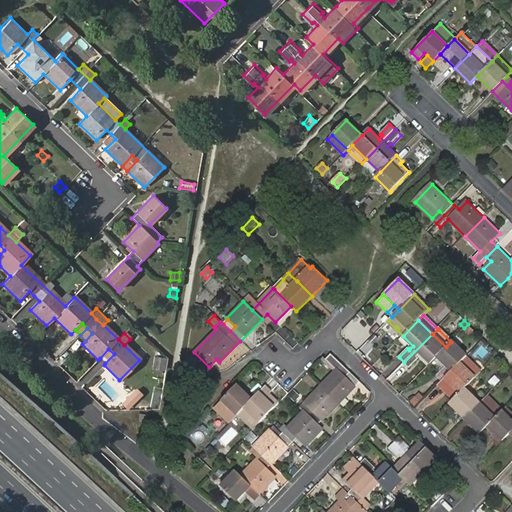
[(432,334),(404,362),(410,368),(419,359),(417,357),(421,353),(431,363),(436,357),(446,347),(432,334)]
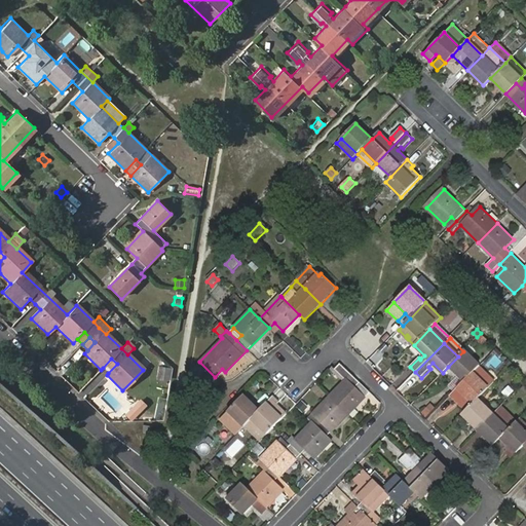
[(478,369),(480,367),(463,351),(458,357),(448,367),(464,382),(472,374),(478,369)]
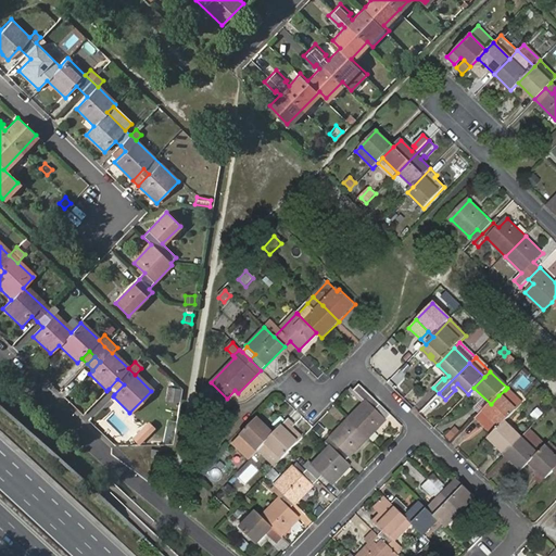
[(117,379),(109,389),(114,394),(124,384),(117,379)]
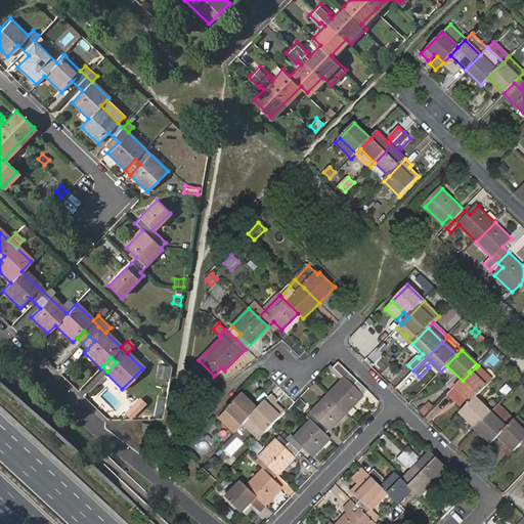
[(347,412),(368,390),(340,362),(334,368),(345,379),(329,395),(347,412)]
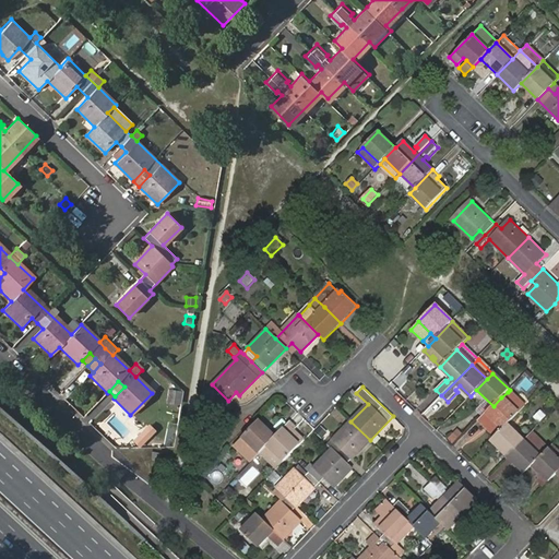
[(178,406),(179,391),(171,390),(169,404),(178,406)]
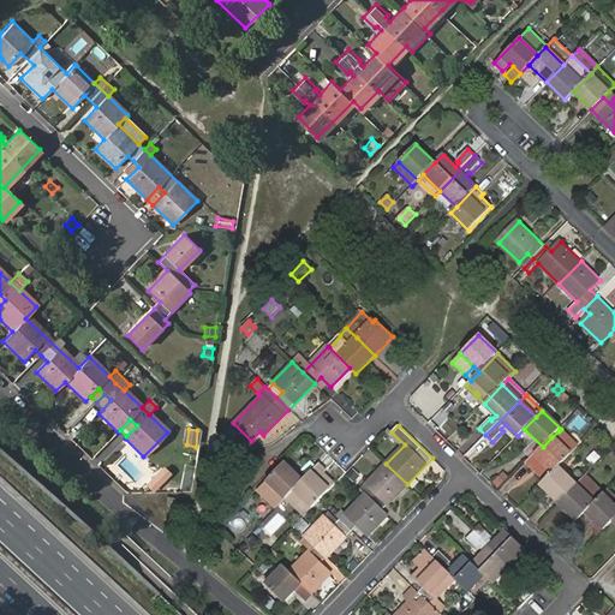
[(562,447),(568,441),(559,431),(551,437),(562,447)]
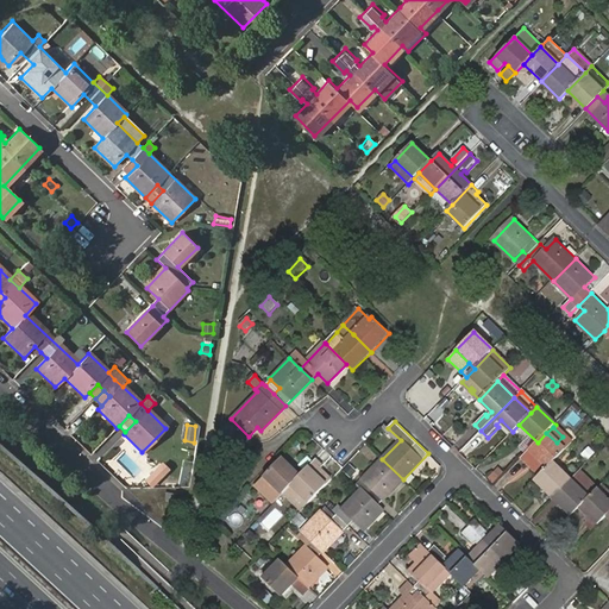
[(538,443),(522,458),(529,465),(533,463),(535,465),(533,469),(540,476),(553,463),(571,445),(563,437),(557,443),(546,433),(538,443)]
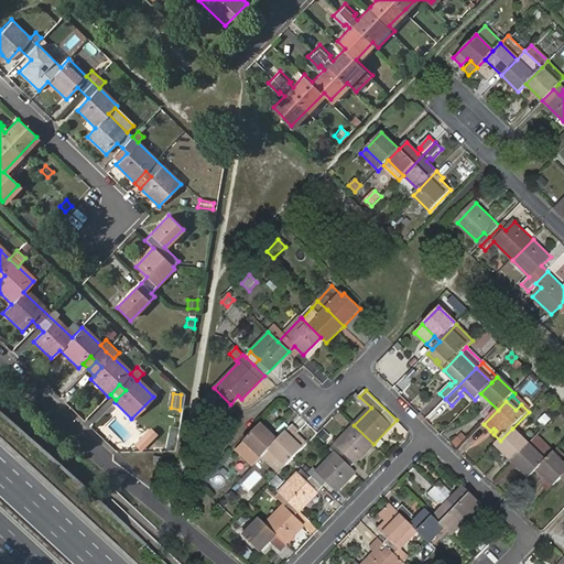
[(239,452),(253,466),(262,456),(278,441),(271,434),(270,437),(267,434),(269,432),(261,424),(245,441),(247,443),(239,452)]
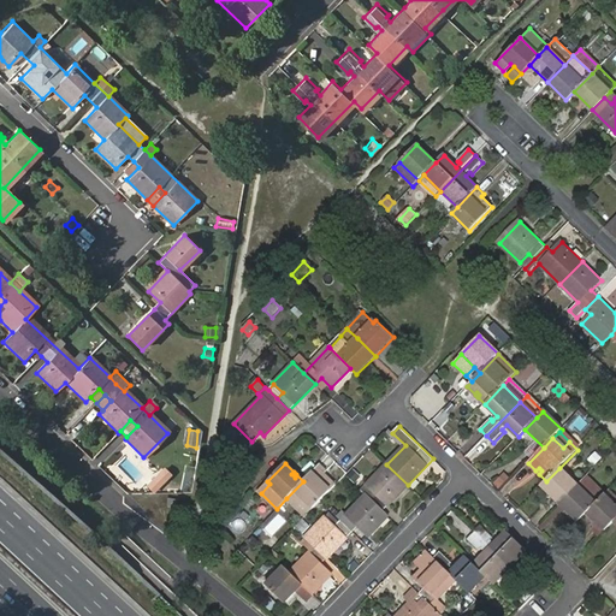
[(326,472),(319,465),(303,481),(286,498),(297,508),(301,505),(308,513),(320,501),(336,485),(327,478),(319,486),(315,483),(324,474),(326,472)]
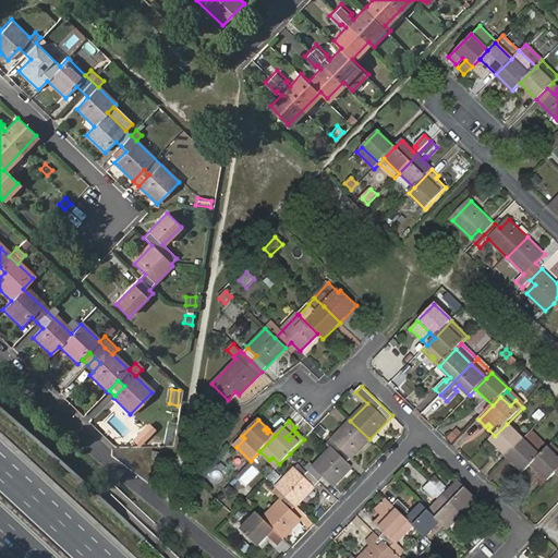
[(347,463),(370,439),(350,421),(331,439),(340,448),(335,452),(347,463)]
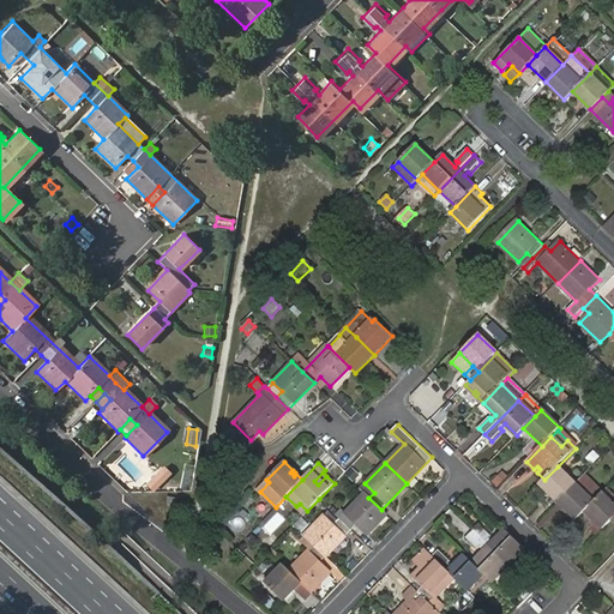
[(545,480),(540,486),(558,503),(576,485),(558,467),(545,480)]
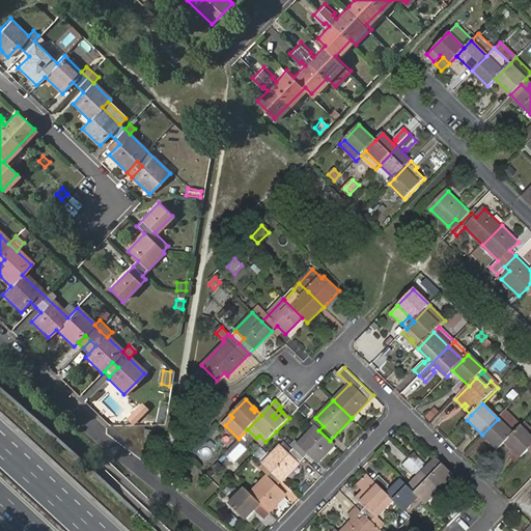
[(425,416),(430,422),(441,412),(435,407),(425,416)]
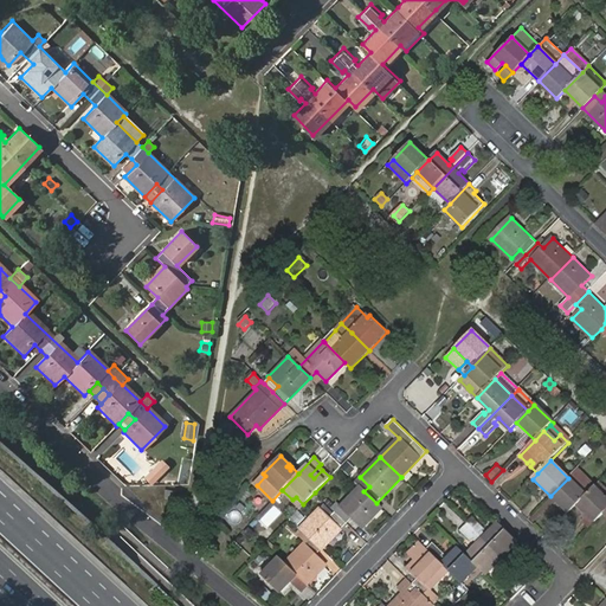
[(322,470),(318,466),(310,475),(314,478),(322,470)]
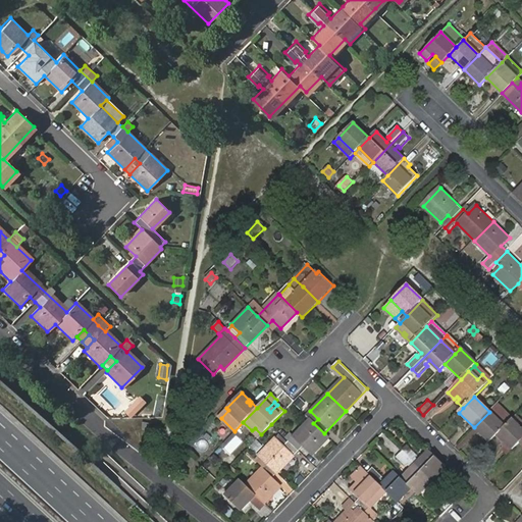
[(501,410),(497,405),(489,412),(493,417),(501,410)]
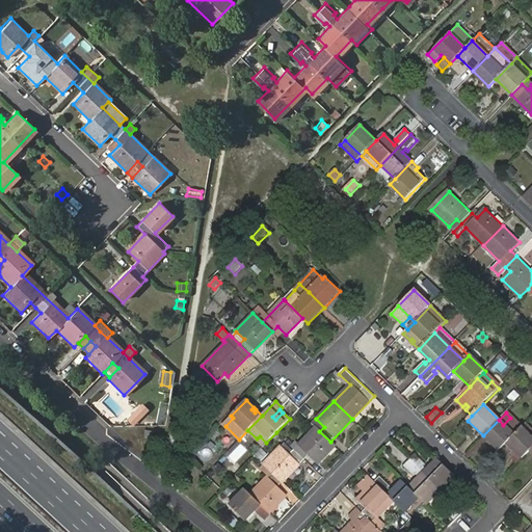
[(222,423),(225,426),(233,418),(231,416),(222,423)]
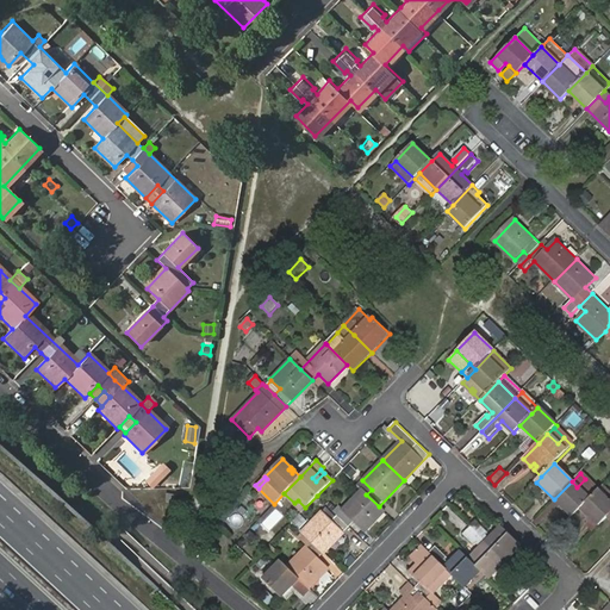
[(598,491),(585,479),(577,487),(572,481),(554,499),(572,517),(580,508),(590,499),(598,491)]
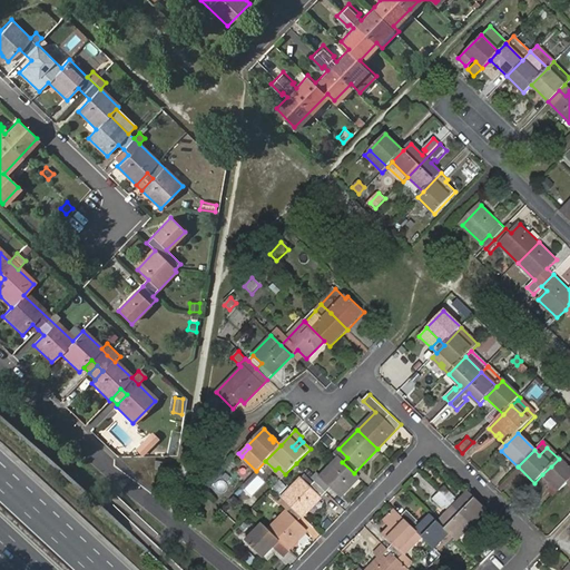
[(314,481),(326,493),(331,487),(341,497),(359,478),(354,473),(342,462),(337,458),(314,481)]
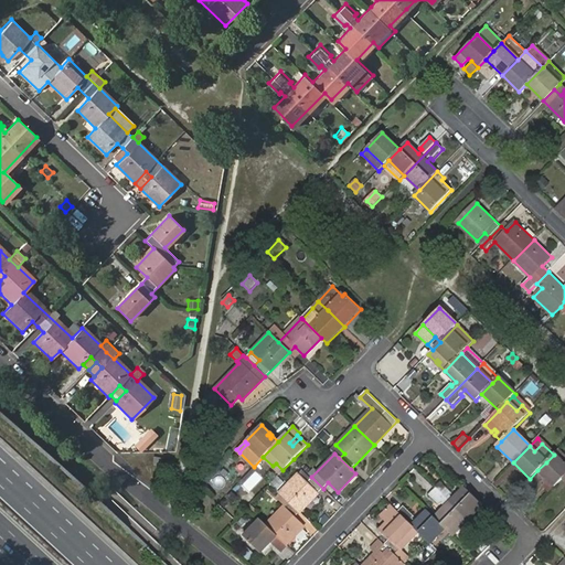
[(537,470),(555,487),(563,479),(564,476),(564,464),(554,454),(554,455),(546,462),(537,470)]
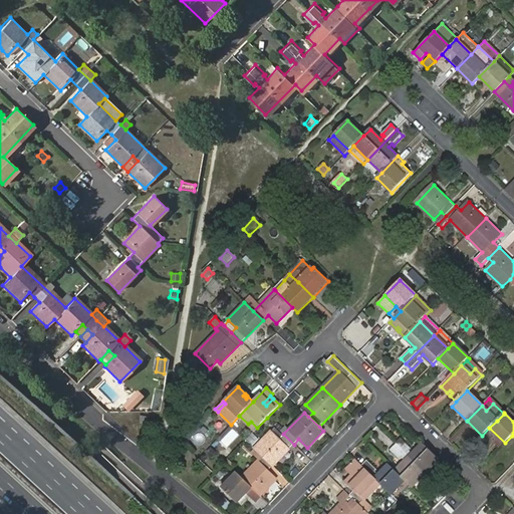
[(251,422),(248,424),(254,431),(257,428),(251,422)]
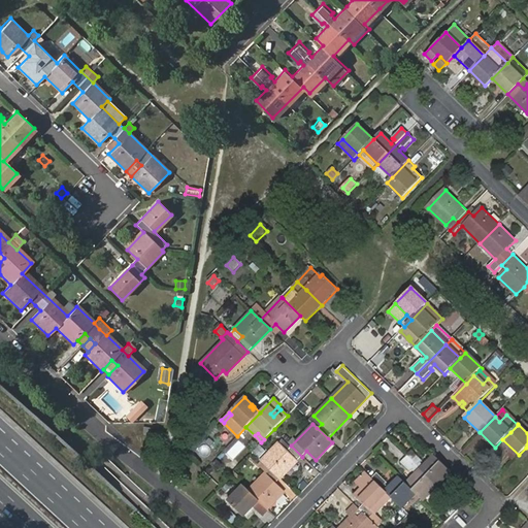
[(238,439),(224,453),(232,461),(246,447),(238,439)]
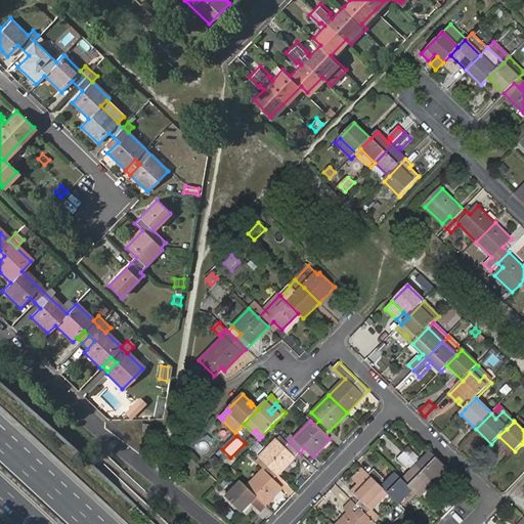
[(267,465),(278,475),(300,453),(289,442),(284,447),(276,440),(259,456),(267,465)]
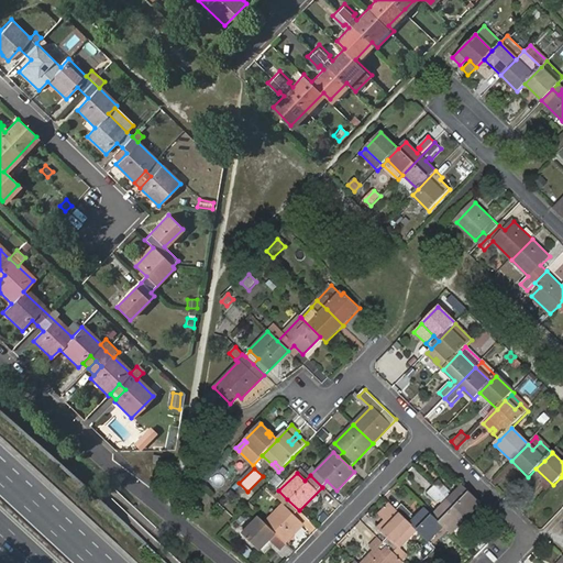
[(467,517),(482,503),(464,485),(454,495),(450,492),(452,489),(441,478),(435,485),(467,517)]
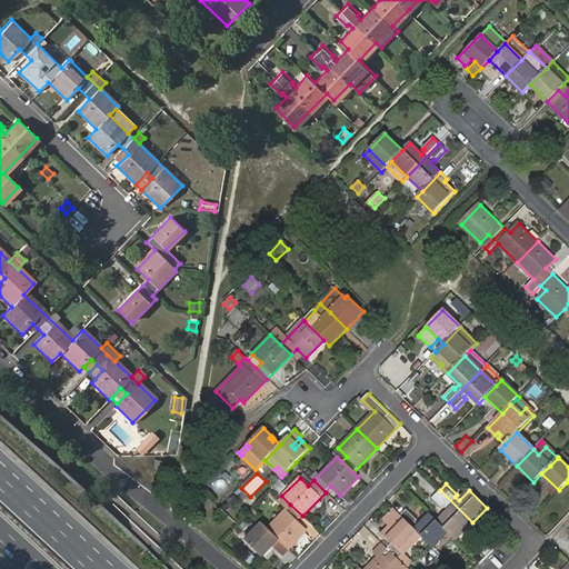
[(450,529),(458,537),(472,522),(440,490),(433,496),(445,507),(447,505),(450,509),(440,519),(450,529)]
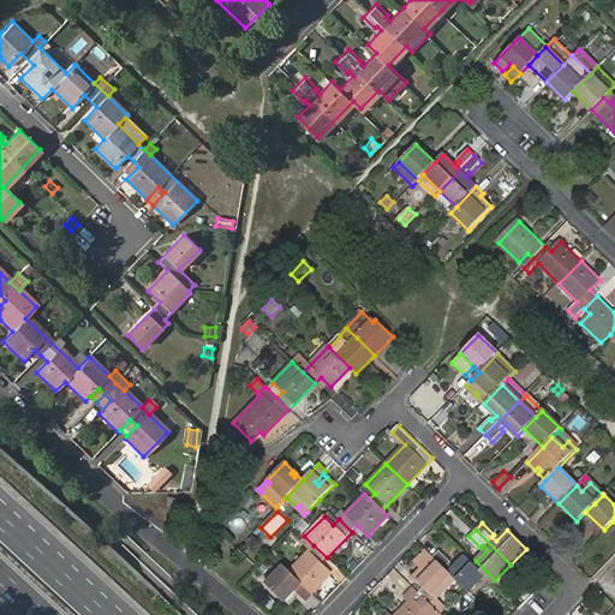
[(302,584),(311,593),(330,574),(321,563),(327,557),(314,545),(288,571),(302,584)]
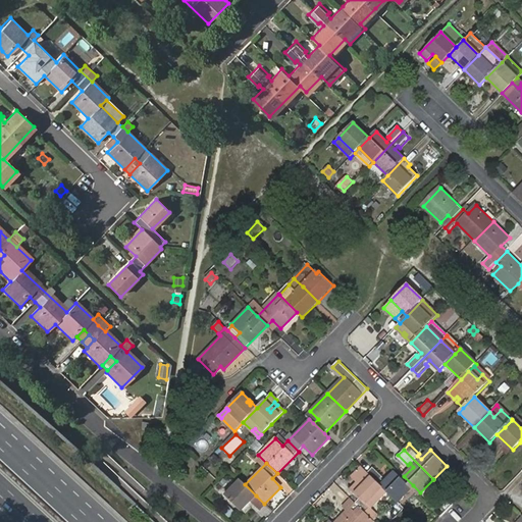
[(367,472),(361,466),(353,475),(359,480),(351,488),(360,498),(356,503),(366,512),(387,490),(367,472)]
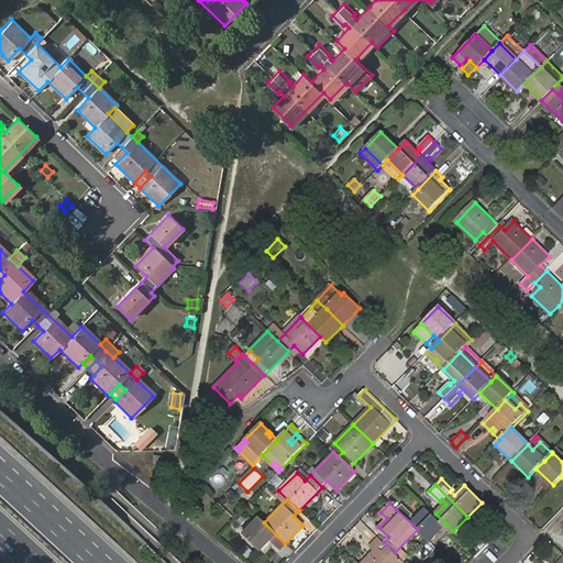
[(435,514),(428,506),(415,519),(411,515),(412,512),(403,503),(396,509),(418,529),(429,541),(445,523),(435,514)]
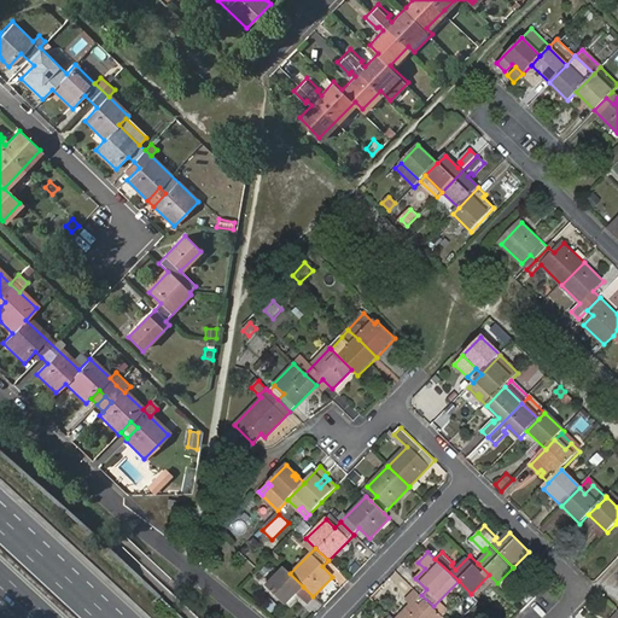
[(290,573),(285,569),(267,588),(285,606),(296,595),(303,587),(290,573)]
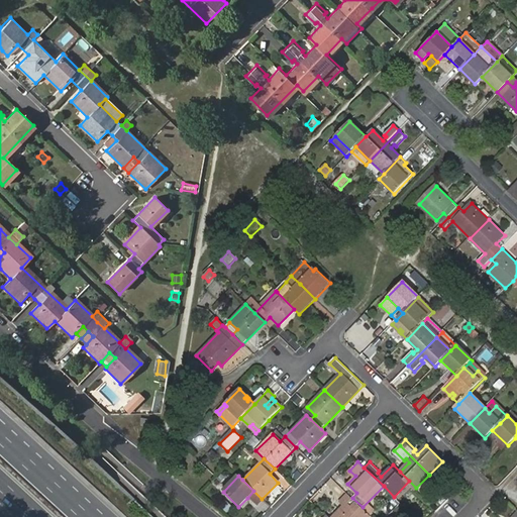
[(253,491),(247,498),(255,505),(262,499),(253,491)]
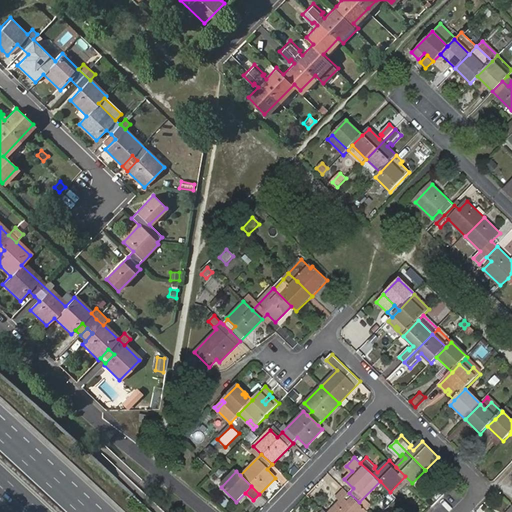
[(349,493),(344,488),(335,497),(340,502),(329,511),(364,511),(367,510),(359,502),(349,493)]
